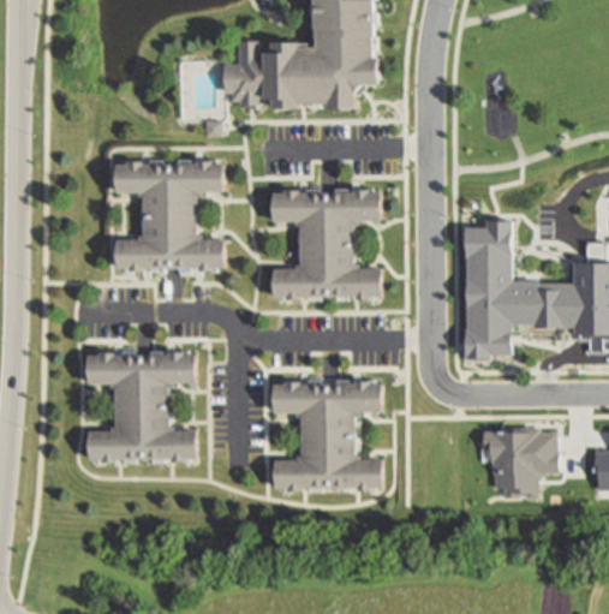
[(372,0),(372,37),(370,37),(371,58),(376,58),(376,84),(362,84),(362,88),(356,94),(352,94),(352,108),(324,108),(324,103),(298,103),(298,108),(270,109),(269,102),(258,103),(258,106),(256,106),(256,108),(240,109),(240,106),(237,106),(237,101),(228,101),(228,94),(221,94),(221,65),(236,65),(236,41),(256,41),(256,49),(269,49),(269,42),(297,42),(297,47),(315,47),(314,29),(311,29),(311,0),(372,0)]
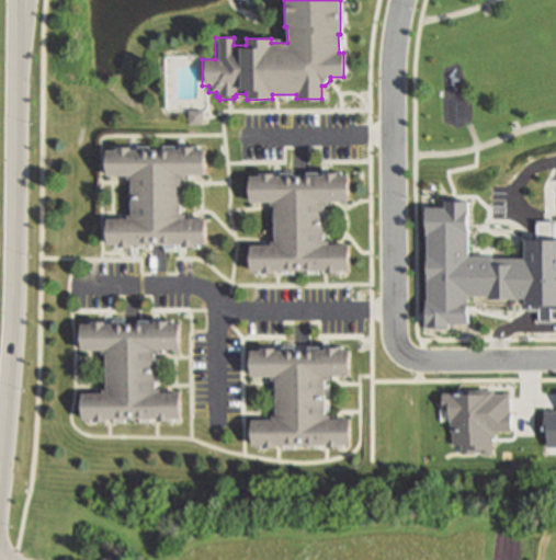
[(185,111),(185,125),(201,125),(201,110),(185,111)]
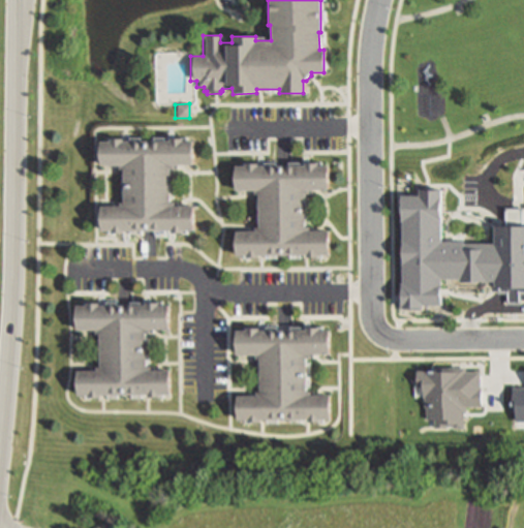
[(98,142),(98,166),(118,166),(118,171),(123,171),(123,203),(118,203),(118,207),(99,208),(99,230),(111,230),(111,233),(123,233),(123,230),(170,230),(170,233),(184,233),(184,230),(191,230),(191,206),(173,206),(173,203),(168,203),(168,169),(173,169),(173,165),(191,165),(191,142),(181,142),(181,140),(170,140),(170,142),(122,142),(122,140),(110,140),(110,142),(98,142)]
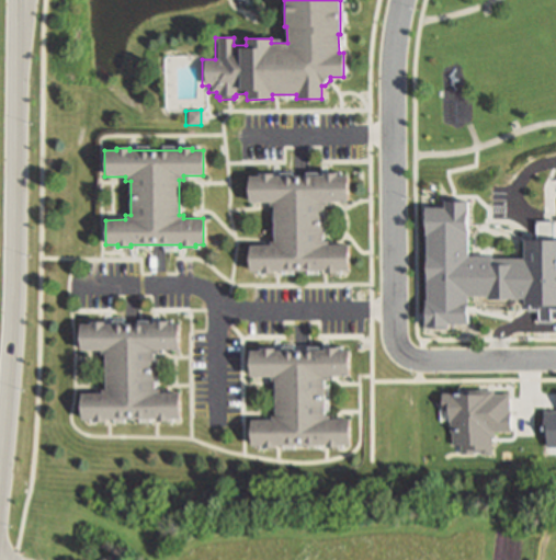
[(247,175),(247,202),(268,202),(268,206),(272,206),(272,241),(268,241),(268,246),(247,246),(247,271),(260,271),(260,273),(273,273),(273,271),(322,270),(322,273),(337,273),(337,270),(344,270),(344,243),(326,243),(326,240),(321,240),(321,206),(326,206),(326,202),(344,202),(344,175),(335,175),(335,173),(321,173),(321,175),(272,175),(272,173),(259,173),(259,175),(247,175)]
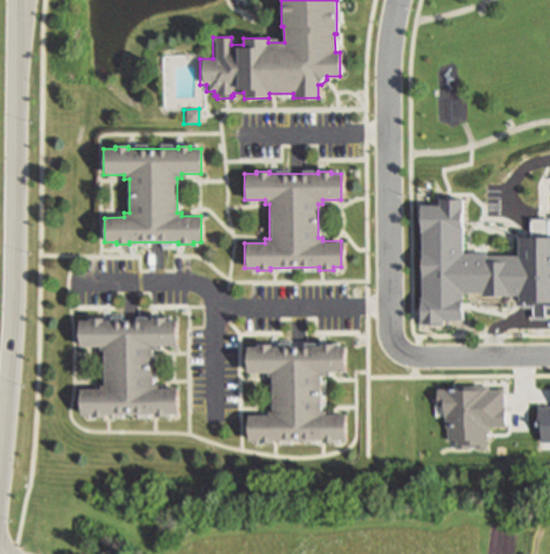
[(420,206),(419,324),(440,324),(440,320),(460,320),(460,293),(481,293),(481,295),(516,295),(516,303),(549,303),(549,237),(516,237),(516,256),(485,256),(485,254),(461,254),(461,200),(438,200),(438,206),(420,206)]
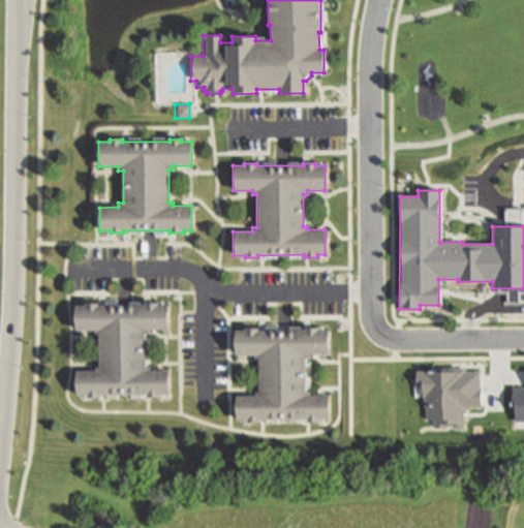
[(74,306),(74,331),(94,331),(94,335),(98,335),(98,368),(94,368),(94,372),(74,372),(74,396),(87,396),(87,398),(99,398),(99,396),(146,395),(146,398),(159,398),(159,395),(166,395),(166,370),(149,370),(149,367),(145,367),(145,335),(149,335),(149,331),(166,331),(166,306),(157,306),(157,304),(145,304),(145,306),(98,306),(98,304),(86,304),(86,306),(74,306)]
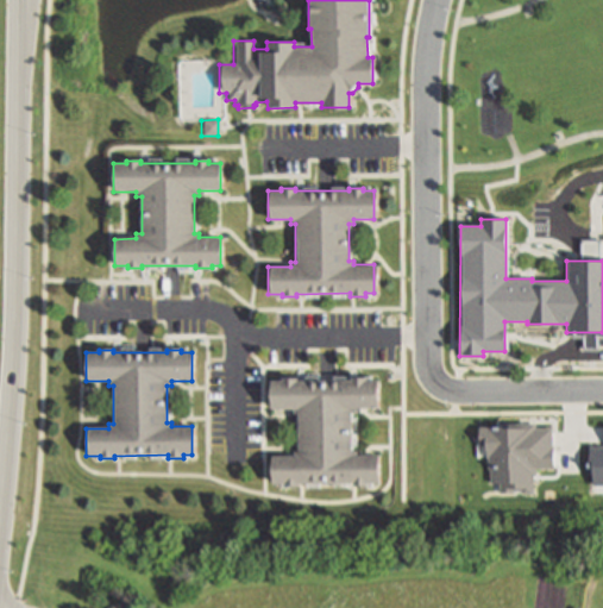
[(269,381),(269,409),(291,409),(291,413),(296,413),(296,451),(291,451),(291,456),(269,456),(269,483),(283,483),(283,486),(297,486),(297,483),(351,483),(351,486),(366,486),(366,483),(375,483),(375,455),(355,455),(355,450),(350,450),(350,413),(355,413),(355,408),(375,408),(375,381),(364,381),(364,377),(350,377),(350,381),(296,381),(296,378),(282,378),(282,381),(269,381)]
